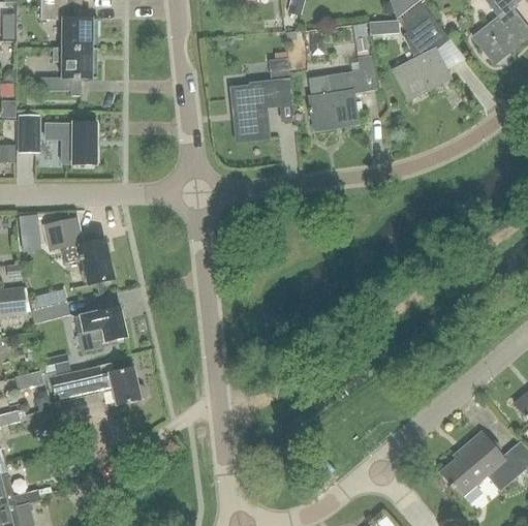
[(391,0),(400,19),(416,5),(412,0),(391,0)]
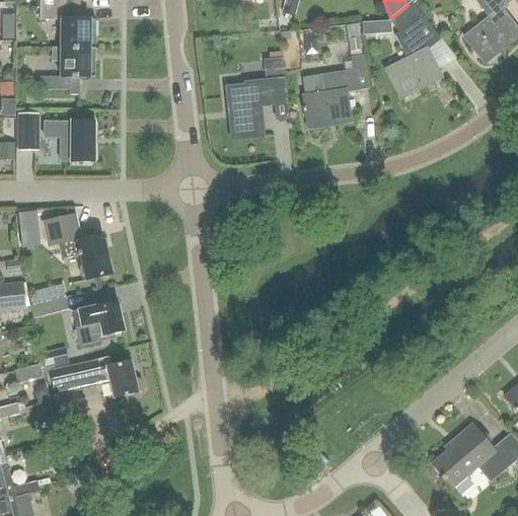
[(512,22),(501,8),(510,0),(476,0),(490,16),(465,35),(485,60),(512,38),(505,28),(512,22)]
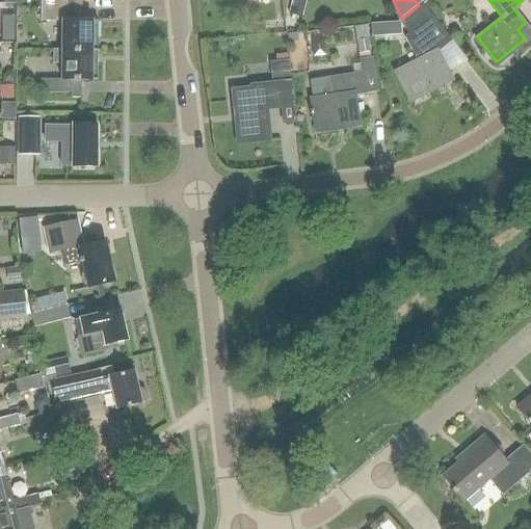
[(418,58),(396,69),(410,97),(451,76),(436,48),(452,37),(423,1),(419,5),(402,19),(401,20),(409,30),(404,33),(418,58)]
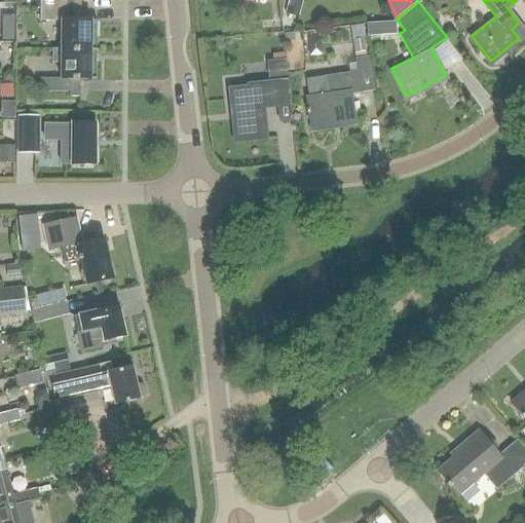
[(5,2),(4,35),(21,35),(22,2),(5,2)]
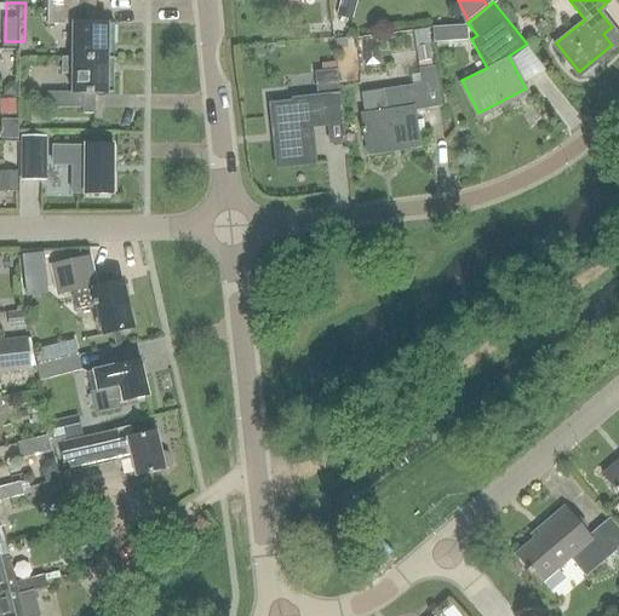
[(116,21),(97,21),(96,6),(47,4),(47,22),(74,22),(73,57),(115,58),(116,21)]
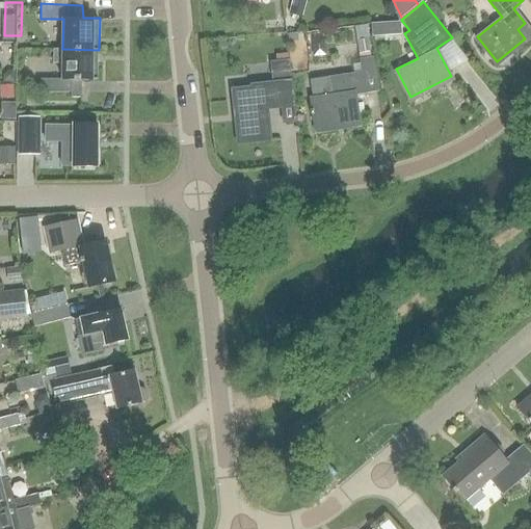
[(99,78),(99,50),(62,49),(54,49),(54,60),(62,60),(62,76),(41,76),(41,88),(72,89),(72,97),(82,97),(82,78),(99,78)]
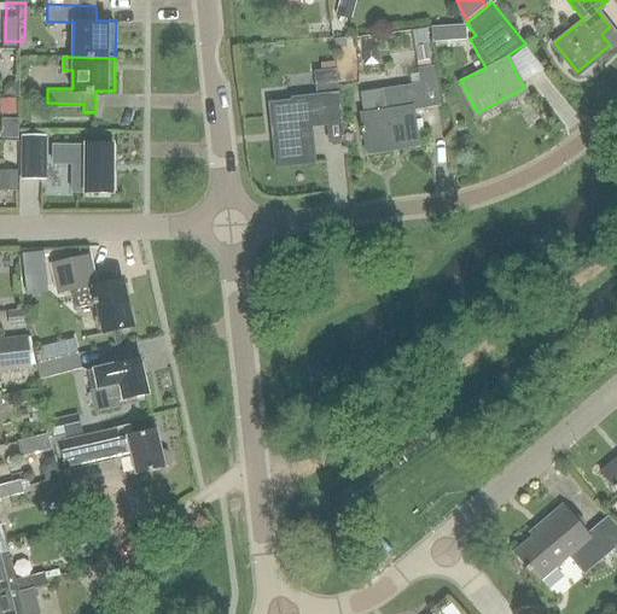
[(419,66),(421,80),(384,86),(360,89),(364,111),(361,111),(366,145),(399,140),(400,145),(419,142),(413,106),(440,101),(435,64),(419,66)]
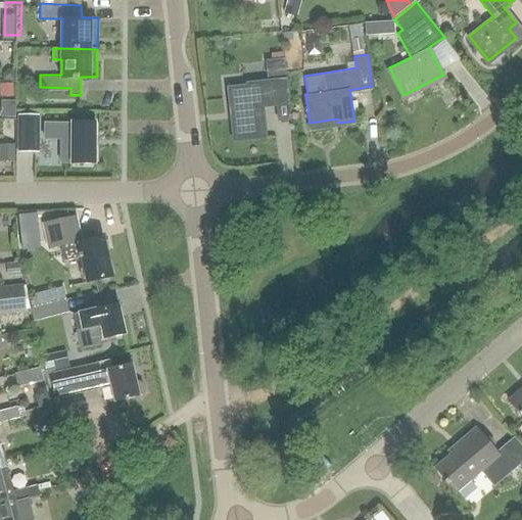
[(231,115),(234,139),(254,137),(254,135),(266,134),(263,100),(276,99),(276,98),(288,96),(285,77),(274,78),(247,81),(247,83),(228,85),(231,109),(234,109),(235,115),(231,115)]
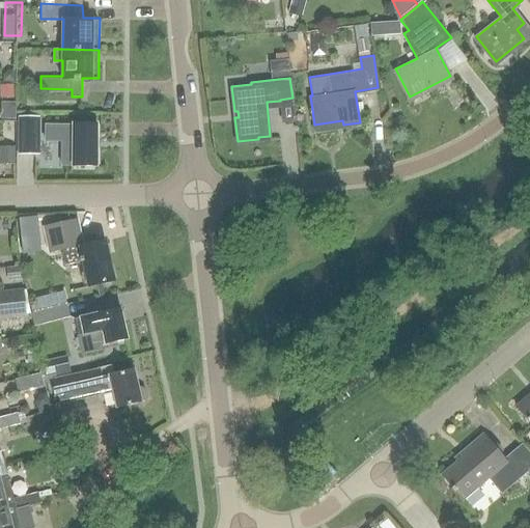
[(34,114),(19,114),(18,151),(33,151),(34,114)]
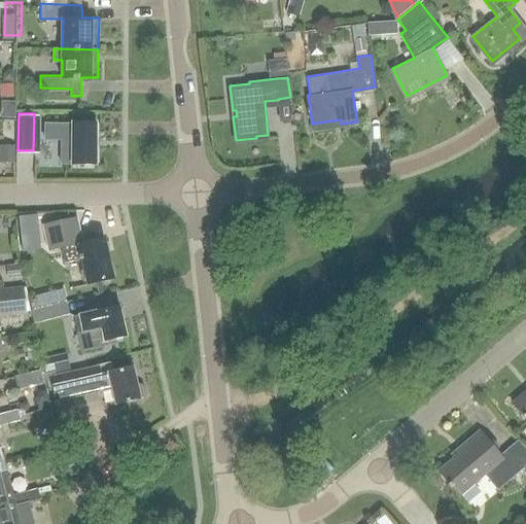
[(62,164),(96,164),(97,123),(71,121),(71,124),(45,124),(45,139),(62,139),(62,164)]
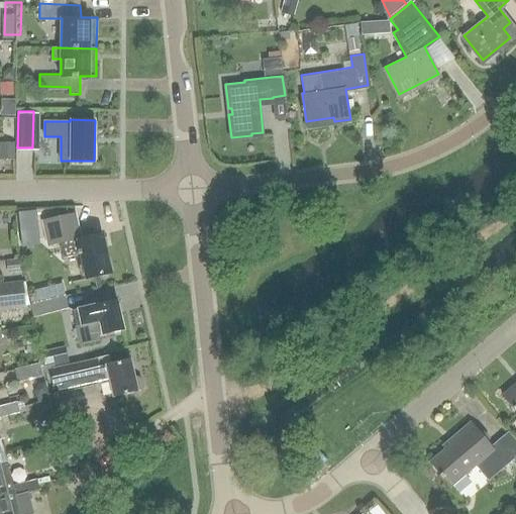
[(0,158),(14,159),(14,140),(0,140),(0,158)]
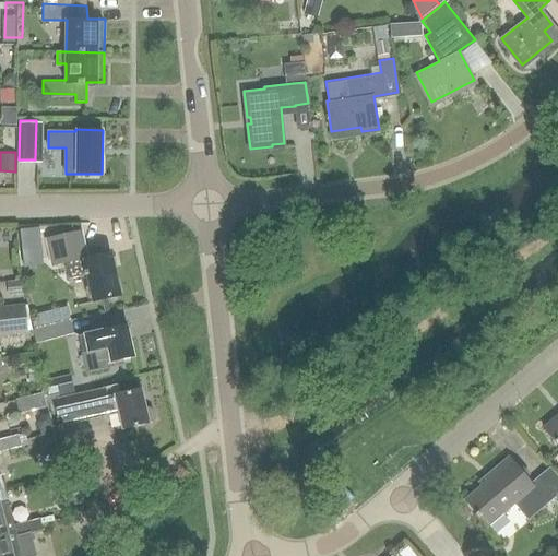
[(81,229),(47,237),(51,256),(63,252),(66,262),(68,273),(69,278),(87,273),(94,299),(120,294),(110,252),(85,258),(85,256),(83,248),(85,248),(81,229)]
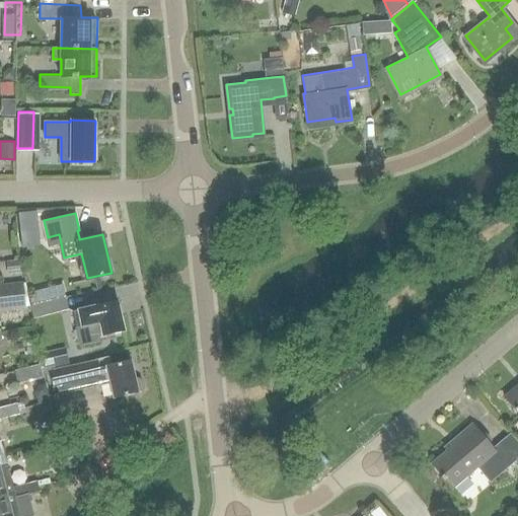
[(0,296),(25,294),(24,280),(0,282),(0,296)]
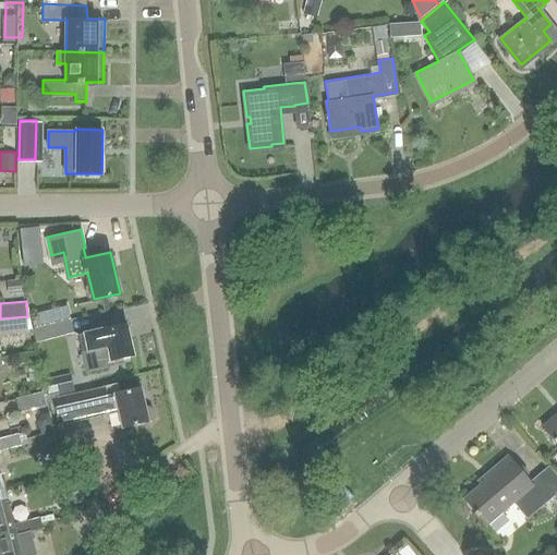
[(0,332),(28,329),(27,316),(0,318),(0,332)]
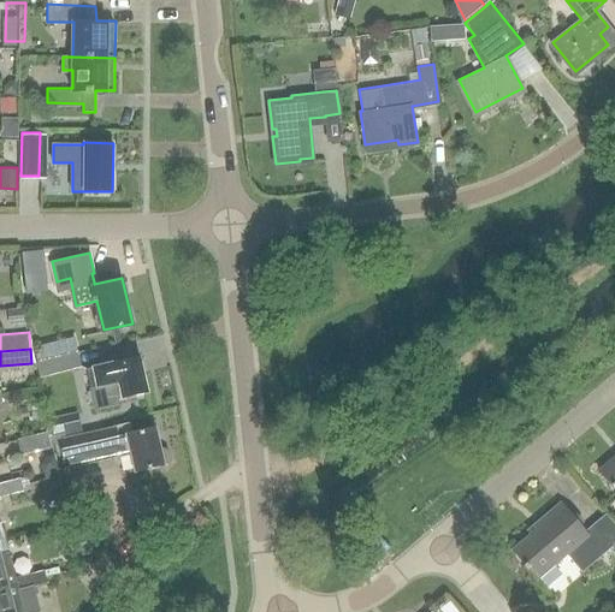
[(81,364),(77,350),(36,361),(40,375),(81,364)]
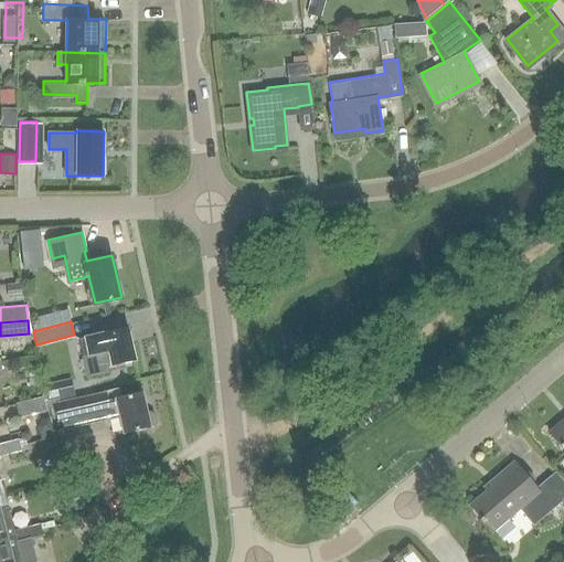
[(135,342),(132,343),(128,326),(105,331),(104,332),(87,337),(91,350),(108,346),(112,363),(136,358),(135,356),(138,354),(135,342)]
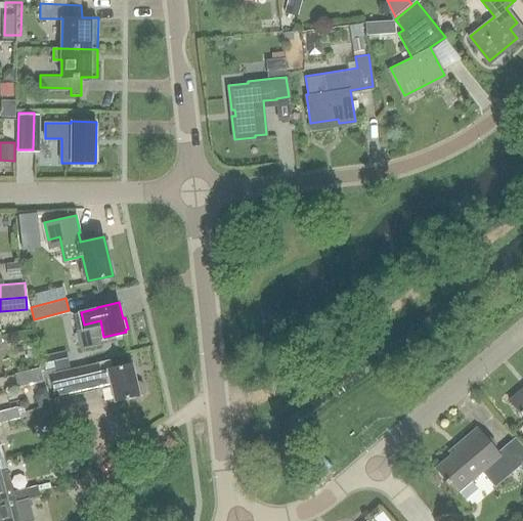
[(109,358),(87,363),(53,371),(58,395),(112,384),(115,399),(139,394),(143,393),(145,389),(143,382),(140,380),(137,380),(133,361),(111,366),(109,358)]
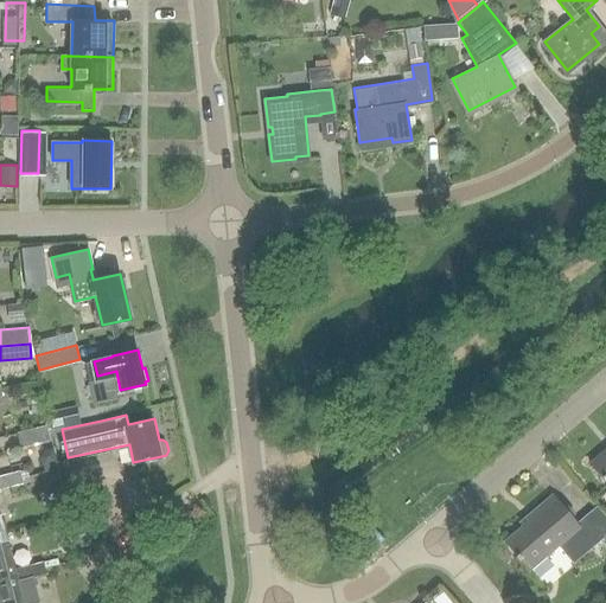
[(18,431),(21,446),(50,438),(45,424),(18,431)]
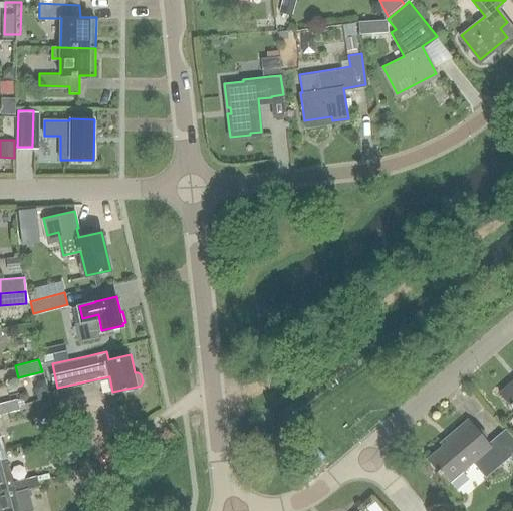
[(512,379),(500,392),(512,407),(512,379)]
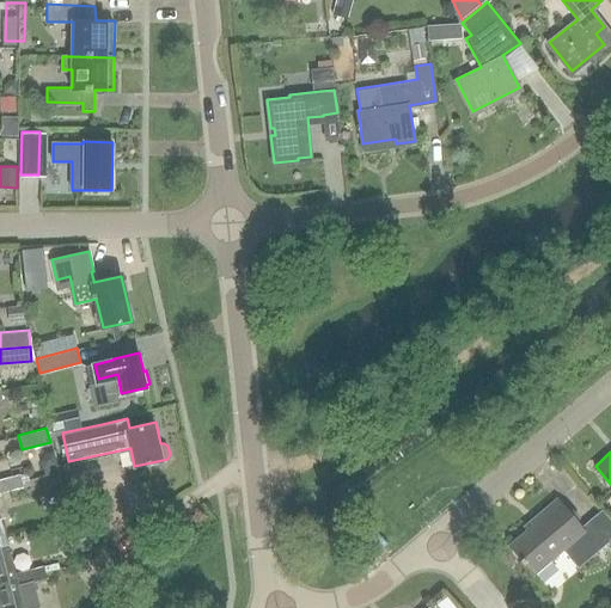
[(0,491),(30,484),(28,472),(20,474),(19,473),(0,477),(0,491)]
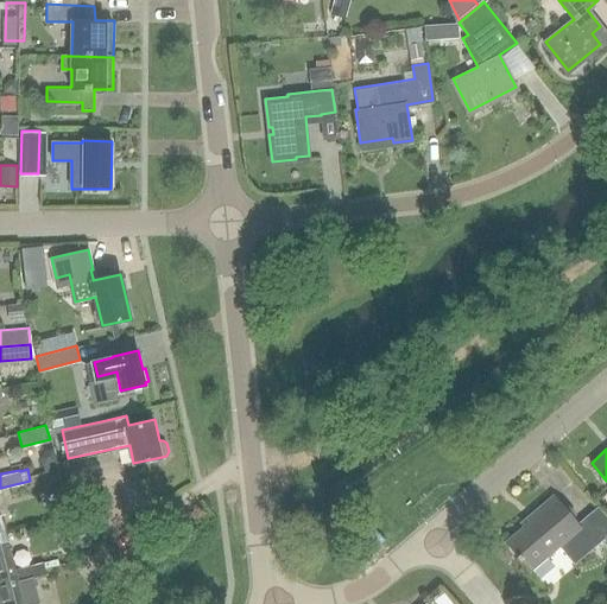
[(551,560),(548,555),(560,545),(574,533),(588,551),(595,545),(605,538),(606,536),(606,515),(599,506),(589,514),(577,523),(554,496),(532,514),(535,517),(507,541),(531,570),(535,567),(538,571),(543,572),(551,565),(551,560)]
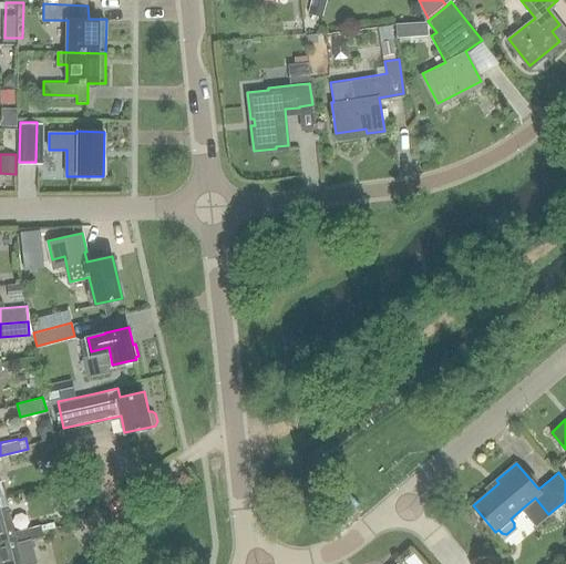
[(0,494),(0,540),(16,536),(14,530),(9,506),(8,508),(4,494),(0,494)]
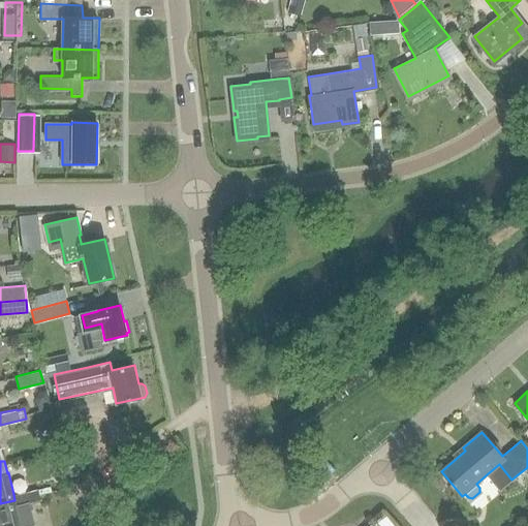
[(14,500),(0,503),(0,525),(29,525),(23,525),(22,525),(17,505),(40,499),(38,489),(13,494),(14,500)]
